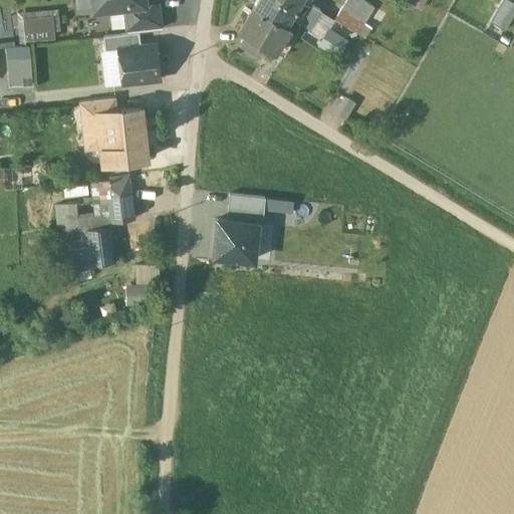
[(146,0),(91,0),(92,8),(121,5),(146,3),(146,0)]
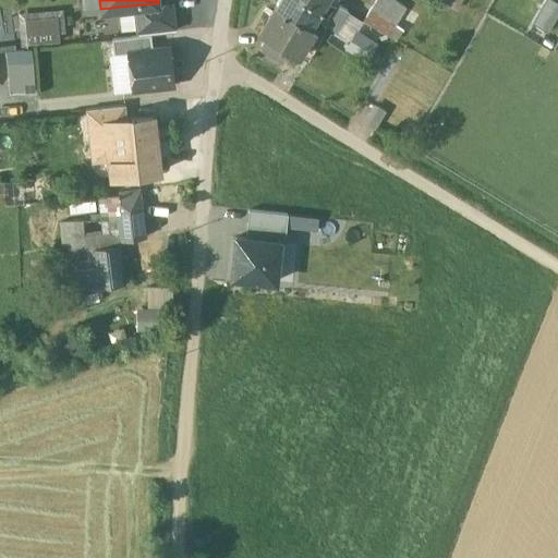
[(280,0),(277,7),(311,26),(314,20),(334,31),(346,10),(337,5),(328,0),(280,0)]
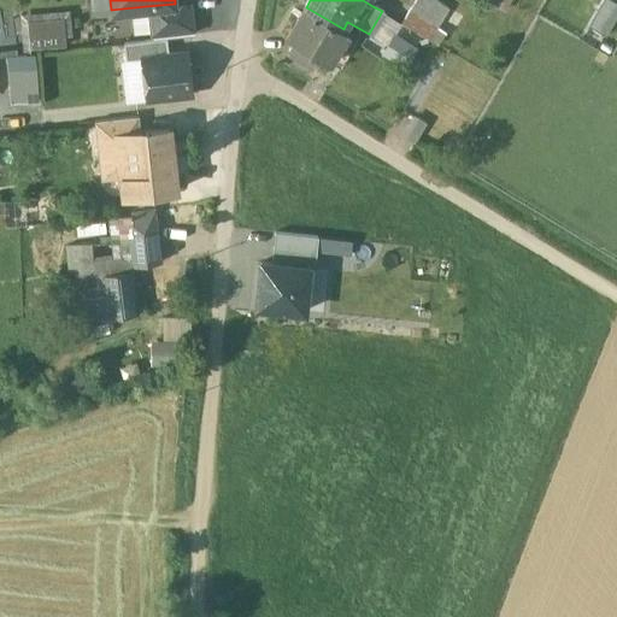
[(429,41),(448,10),(433,0),(416,0),(401,24),(429,41)]
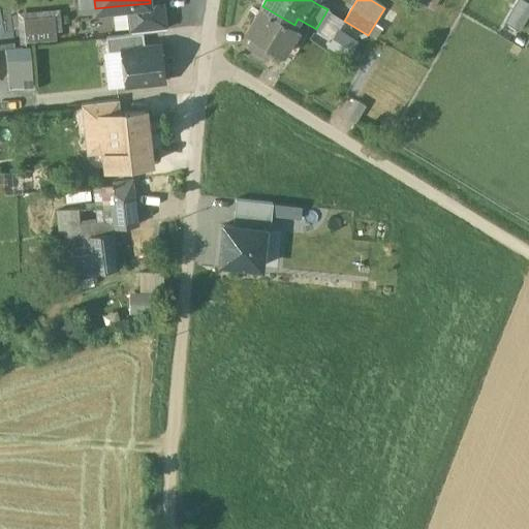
[(416,0),(433,10),(439,0),(416,0)]
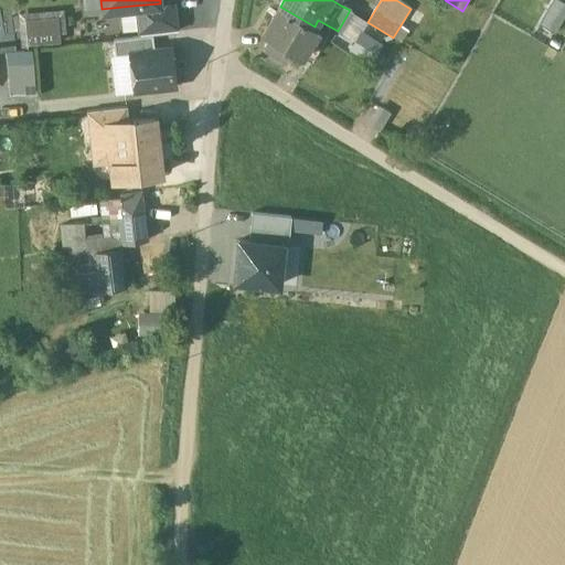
[(551,0),(539,23),(555,32),(564,13),(564,1),(563,0),(551,0)]
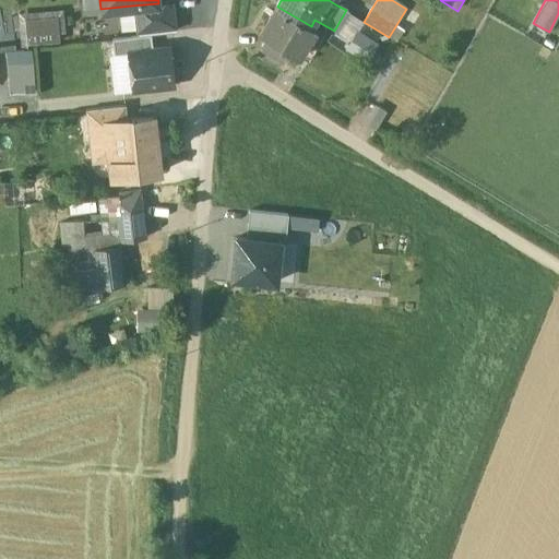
[(158,3),(132,6),(135,35),(176,31),(173,1),(158,3)]
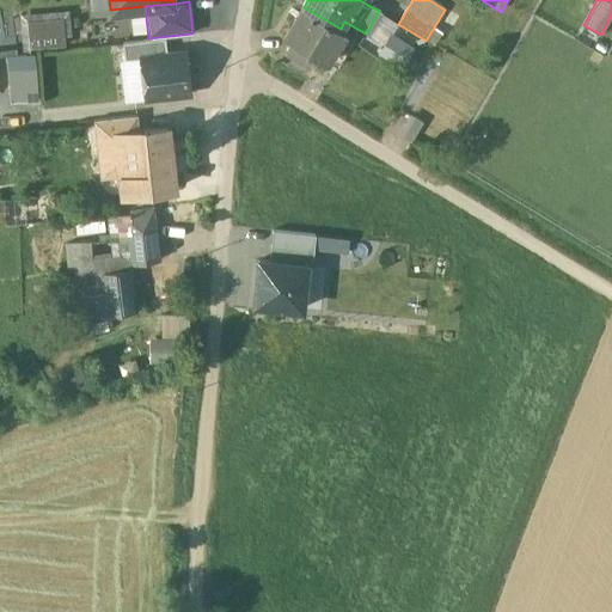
[(341,29),(304,7),(287,36),(318,55),(329,61),(346,32),(341,29)]
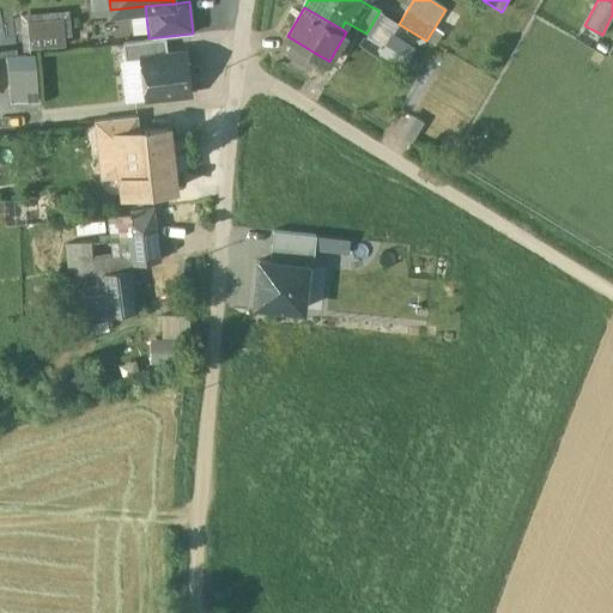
[(66,46),(66,34),(73,32),(72,11),(23,13),(25,47),(66,46)]
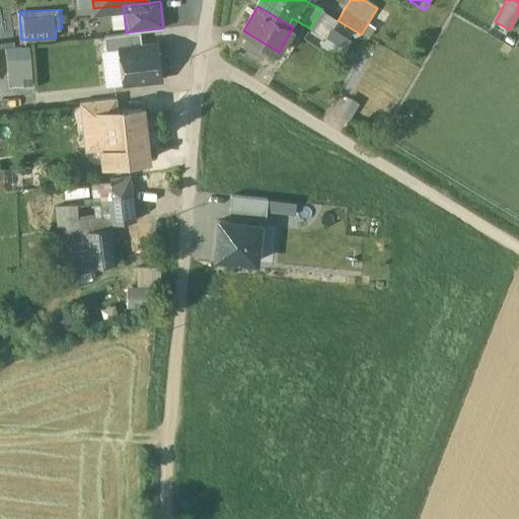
[(337,56),(347,41),(329,29),(319,45),(337,56)]
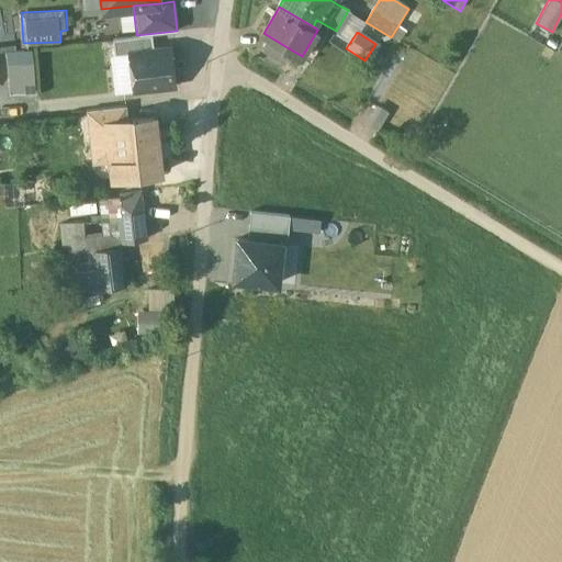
[(152,35),(113,40),(114,55),(128,54),(128,52),(154,49),(152,35)]
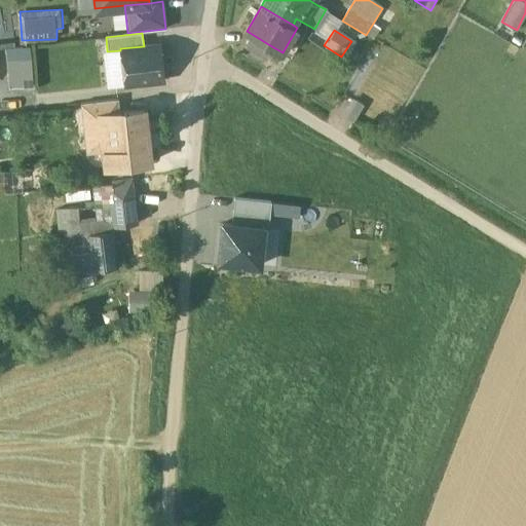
[(273,47),(253,35),(246,46),(266,59),(273,47)]
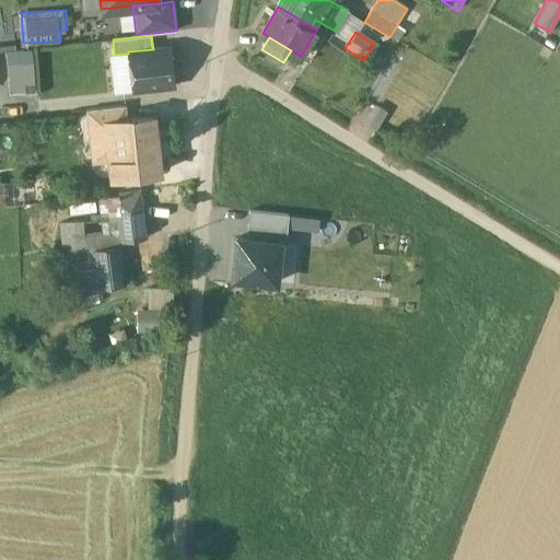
[(153,49),(128,51),(128,54),(132,91),(175,86),(171,47),(153,49)]
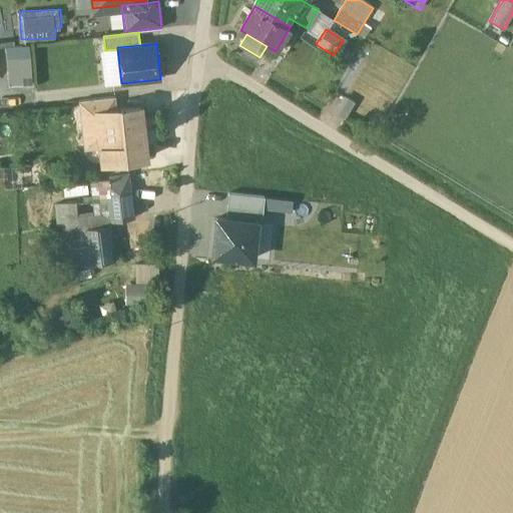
[(34,83),(32,54),(6,55),(7,84),(34,83)]
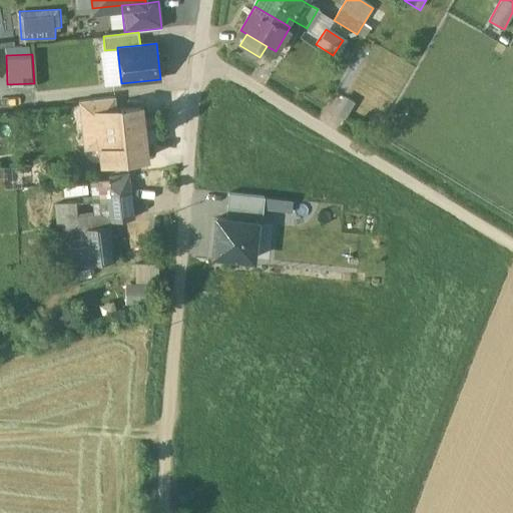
[(344,94),(336,112),(349,117),(357,99),(344,94)]
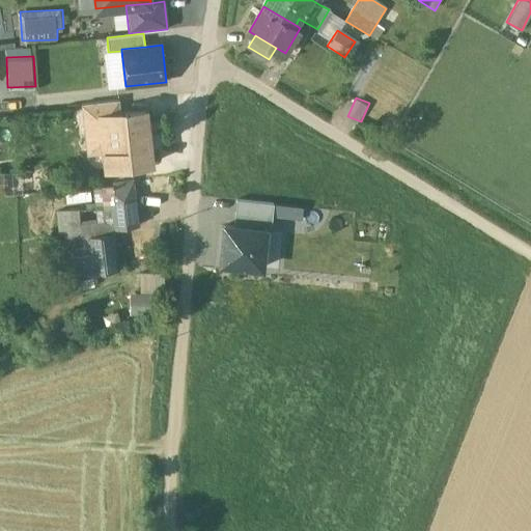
[(119,100),(82,105),(83,118),(120,114),(119,100)]
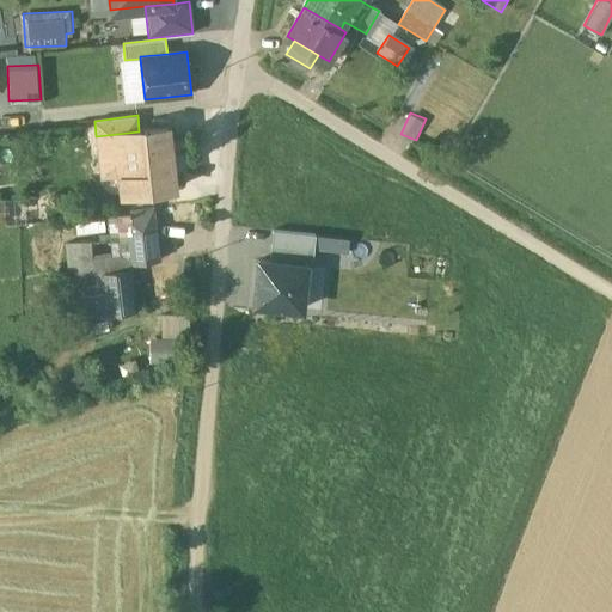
[(139,132),(96,136),(98,158),(117,155),(122,195),(175,189),(167,128),(139,132)]
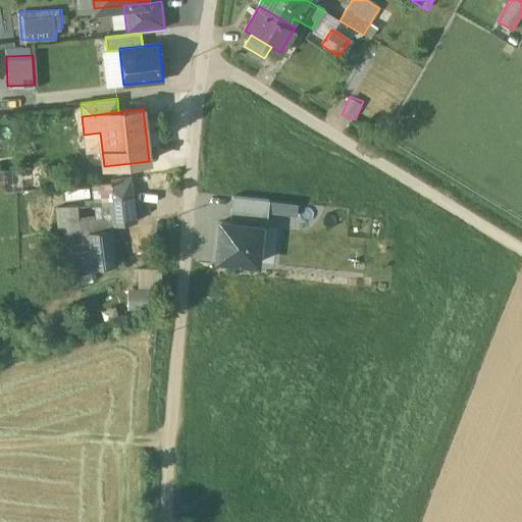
[(129,179),(92,185),(94,202),(103,201),(104,204),(109,203),(133,200),(129,179)]
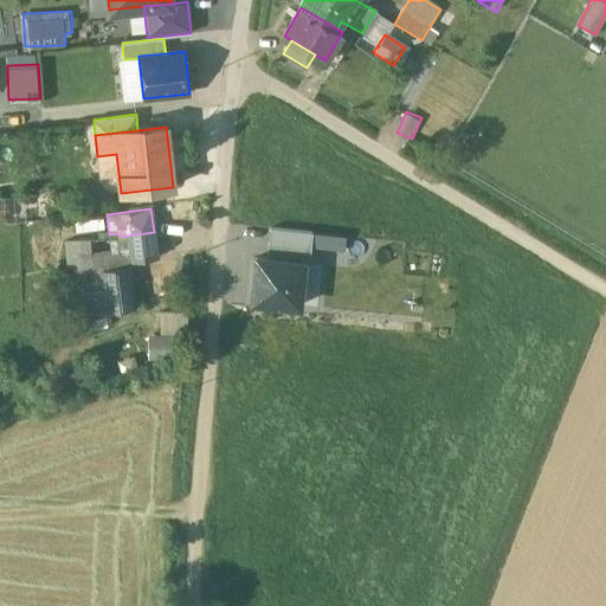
[(107,214),(85,217),(65,229),(71,269),(94,266),(94,263),(113,260),(109,234),(107,214)]
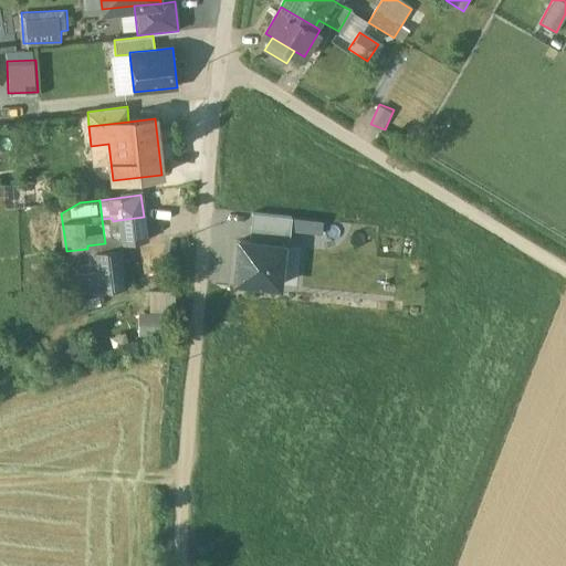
[(253,213),(250,242),(289,247),(292,218),(253,213)]
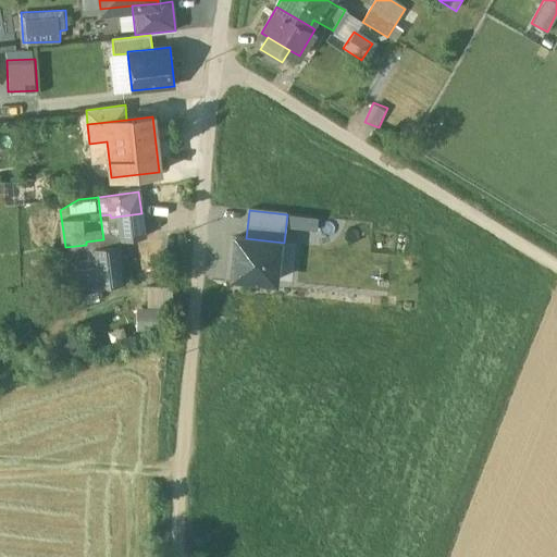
[(141,213),(116,217),(119,231),(144,227),(141,213)]
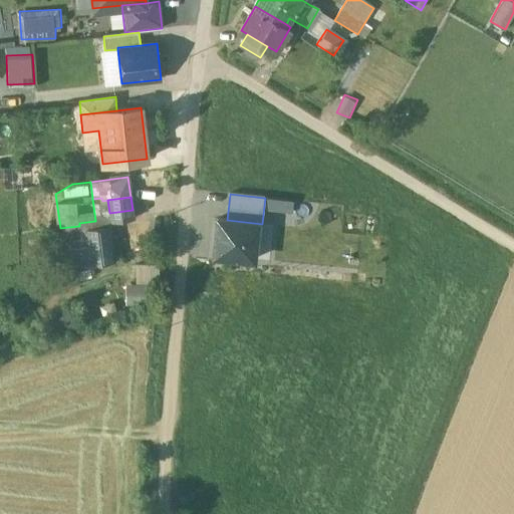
[(133,210),(109,213),(110,222),(134,219),(133,210)]
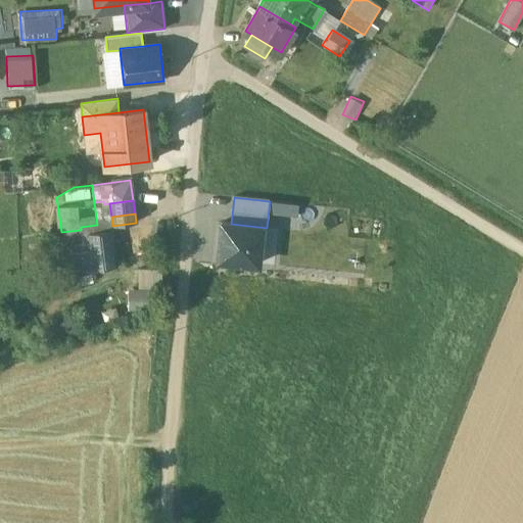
[(231,224),(222,223),(218,259),(257,265),(262,227),(231,224)]
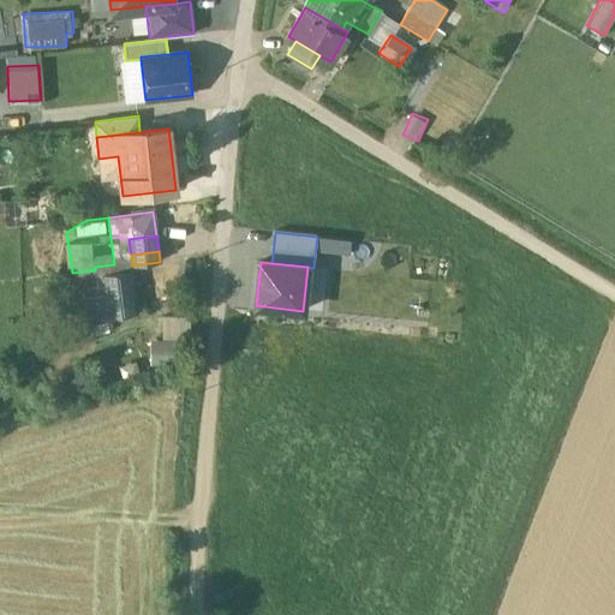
[(114,264),(95,267),(95,270),(96,275),(101,274),(107,315),(135,311),(129,263),(114,264)]
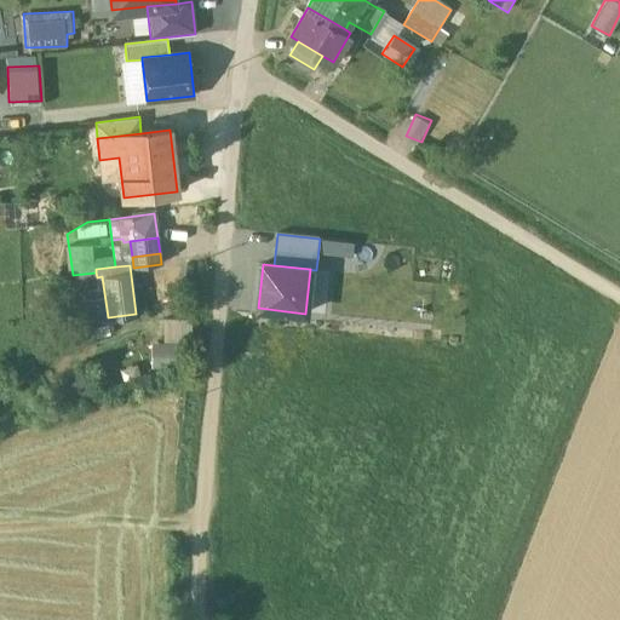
[(165,343),(153,342),(151,363),(174,365),(176,348),(190,348),(191,317),(166,316),(165,343)]
